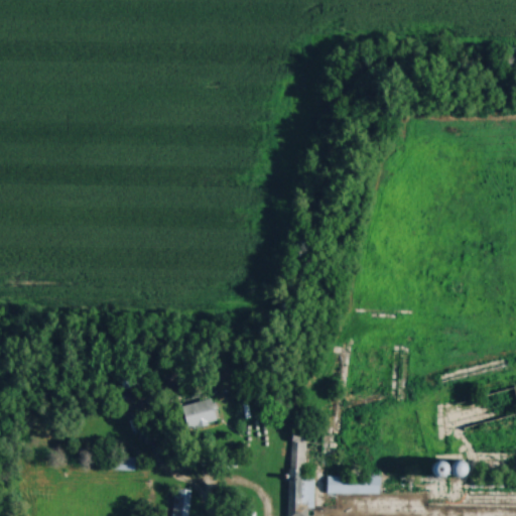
[(181,405),(186,428),(219,420),(213,397),(181,405)]
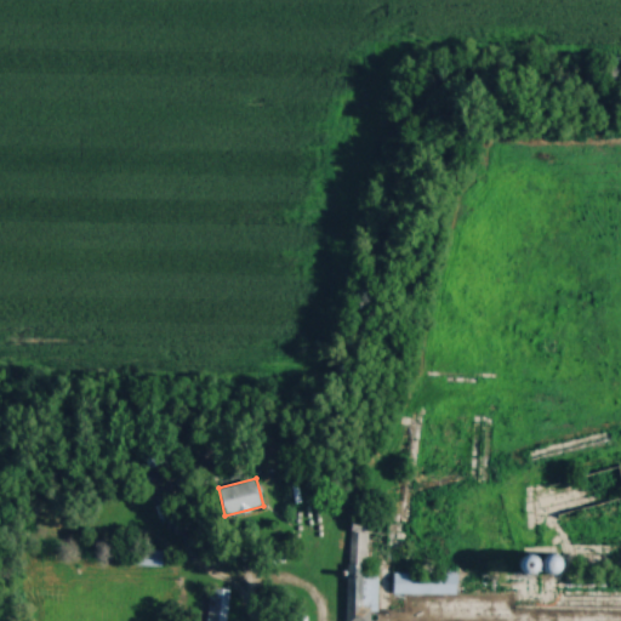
[(349,511),(346,620),(371,620),(372,610),(379,610),(379,576),(366,575),(368,531),(389,531),(391,512),(349,511)]
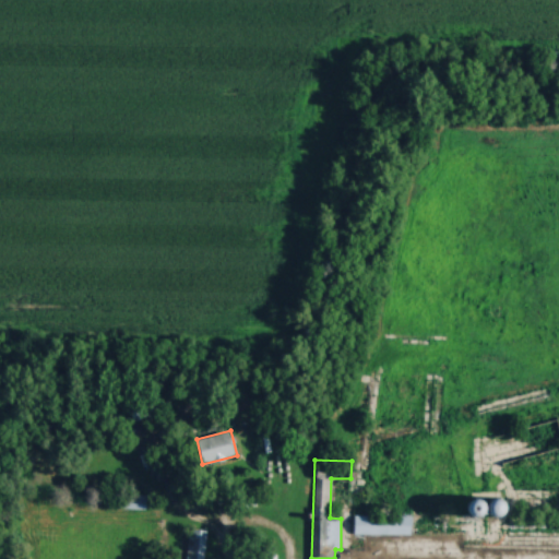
[(110,509),(146,509),(146,495),(110,495),(110,509)]
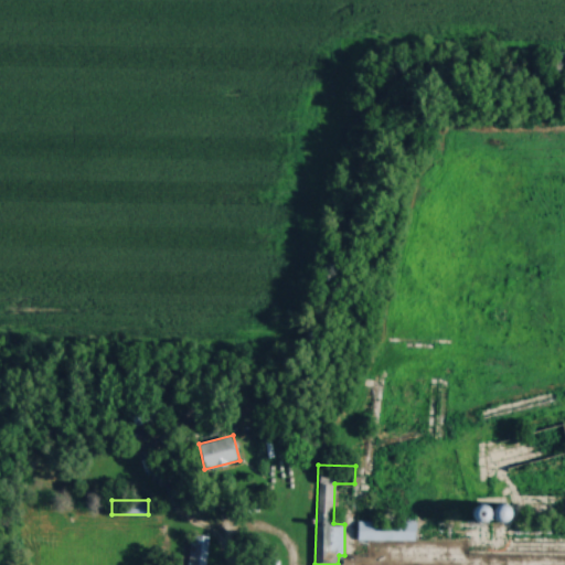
[(470,522),(358,522),(358,542),(470,542),(470,522)]
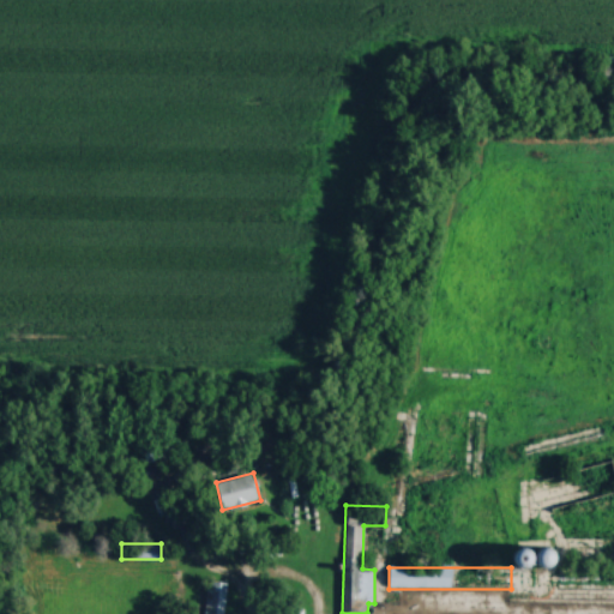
[(223,613),(223,593),(204,593),(204,613),(223,613)]
